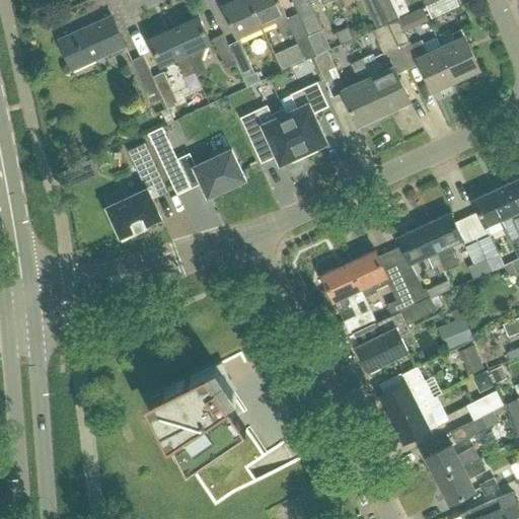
[(254,72),(238,36),(262,25),(249,0),(234,0),(223,5),(237,36),(226,42),(236,63),(246,86),(260,80),(255,71),(254,72)]
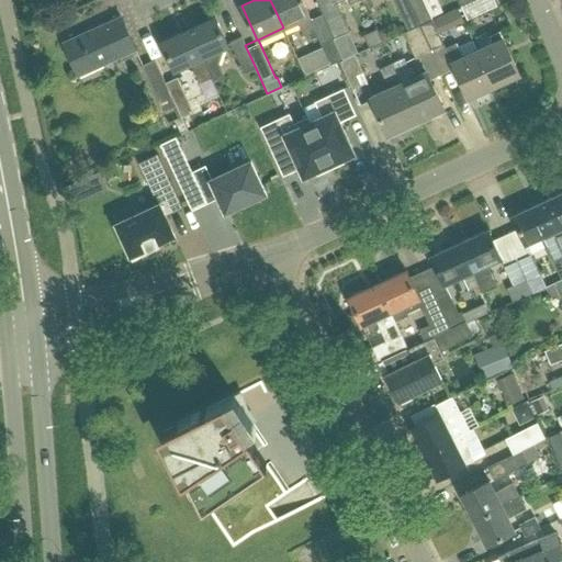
[(270,0),(283,27),(298,21),(304,37),(315,32),(330,64),(343,58),(335,41),(327,23),(323,14),(311,20),(308,17),(310,15),(302,0),(270,0)]
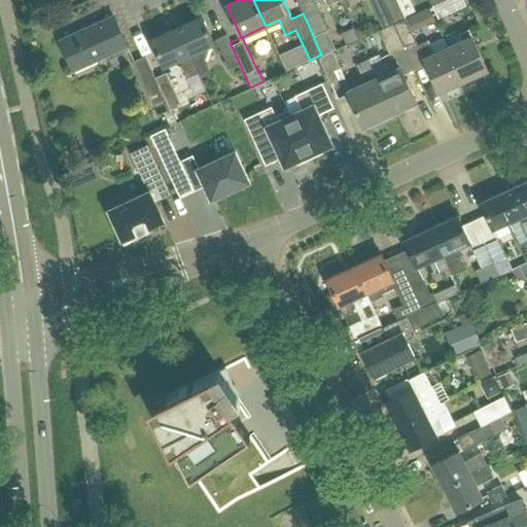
[(303,13),(307,22),(314,38),(327,32),(315,4),(322,0),(325,0),(327,3),(334,0),(304,0),(297,3),(303,13)]
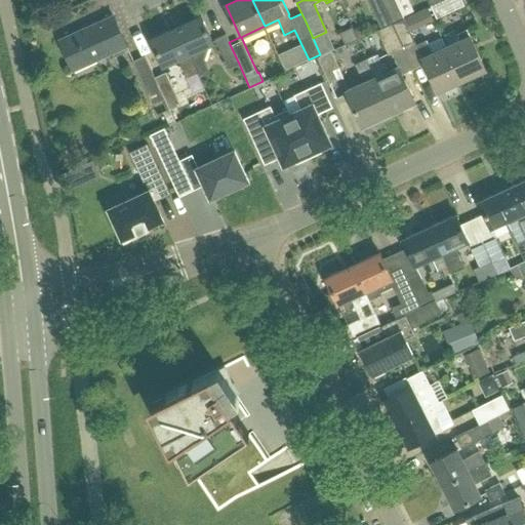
[(367,0),(380,29),(392,24),(380,0),(367,0)]
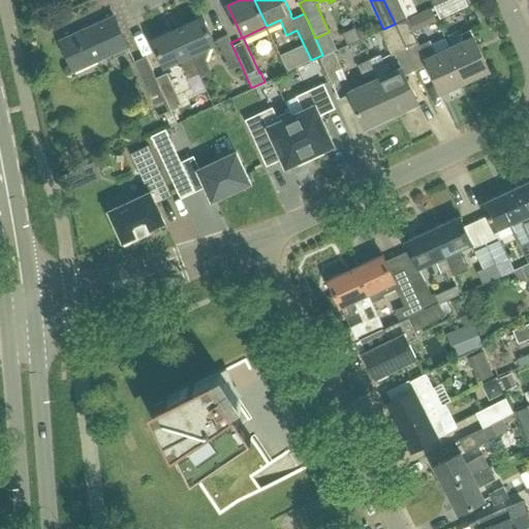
[(383,0),(395,24),(396,24),(407,19),(399,0),(383,0)]
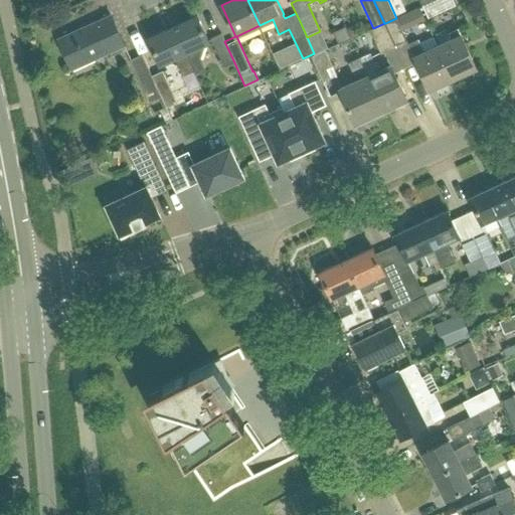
[(453,0),(436,0),(422,6),(427,17),(456,5),(453,0)]
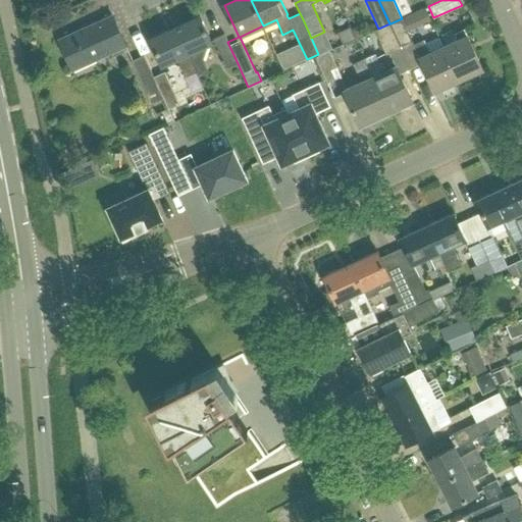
[(72,70),(126,46),(113,16),(59,41),(72,70)]
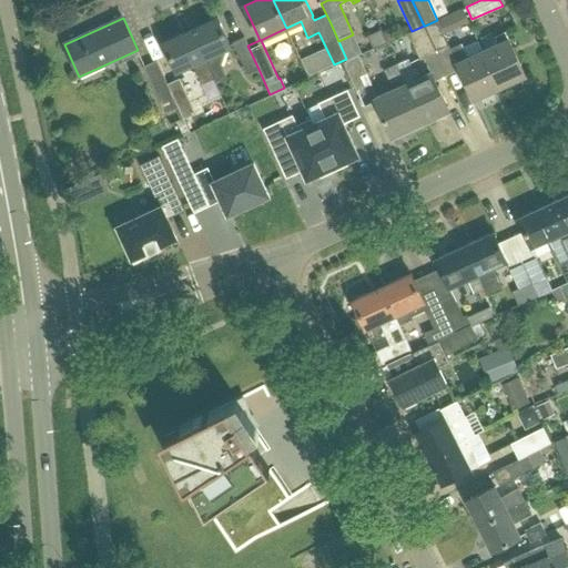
[(192,30),(213,77),(215,81),(225,77),(220,64),(224,49),(230,47),(216,18),(192,30)]
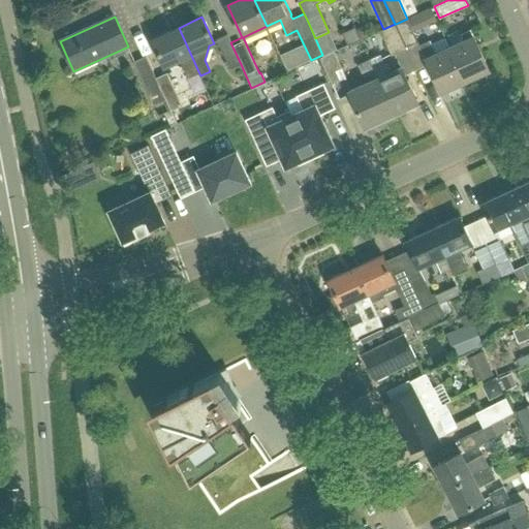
[(406,47),(417,41),(407,19),(396,24),(406,47)]
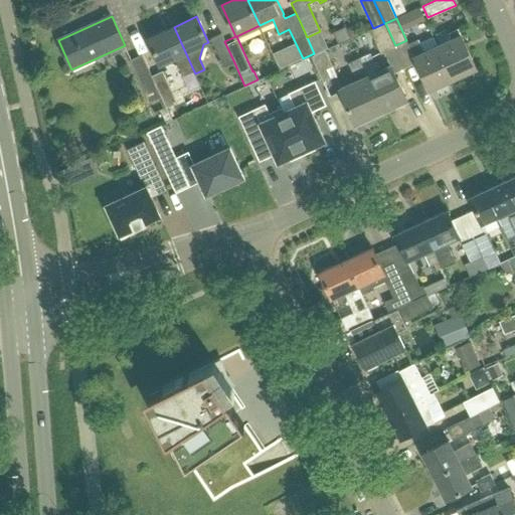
[(384,23),(373,28),(369,30),(380,54),(395,47),(394,45),(395,45),(385,23),(384,23)]
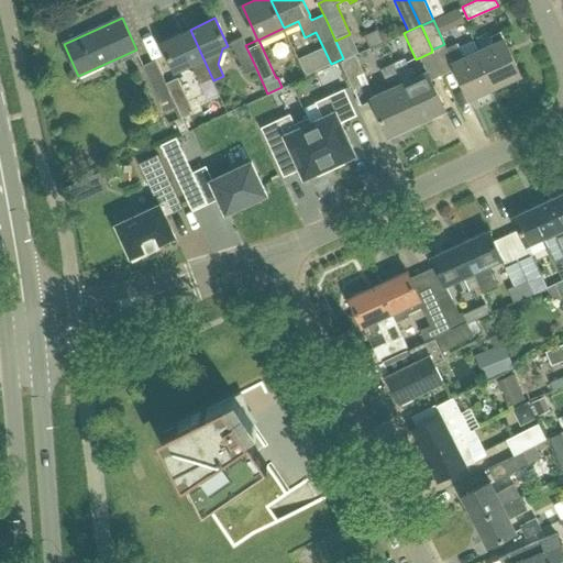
[(211,76),(190,30),(162,43),(175,70),(190,63),(199,83),(211,76)]
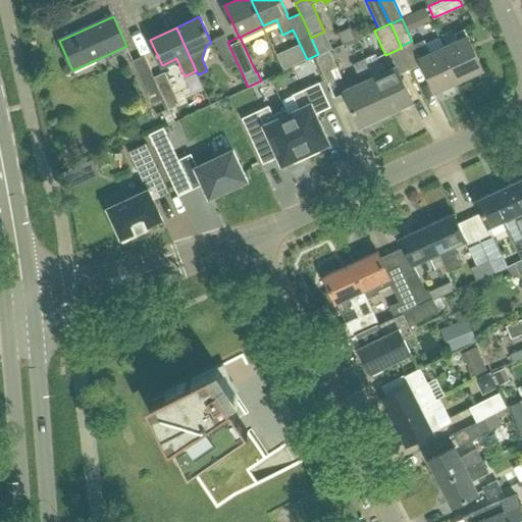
[(444,46),(459,80),(483,69),(465,29),(455,33),(458,40),(444,46)]
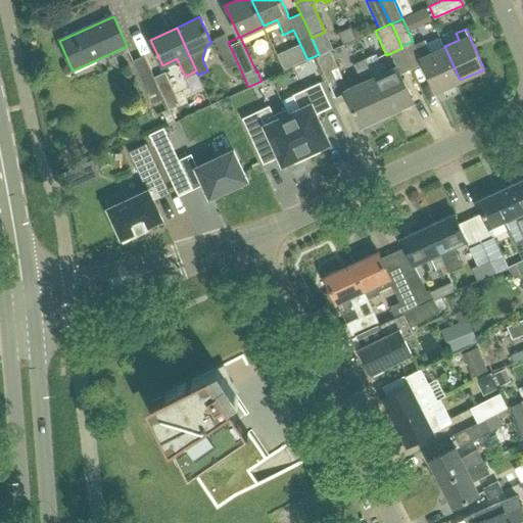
[(258,32),(244,36),(247,48),(262,45),(258,32)]
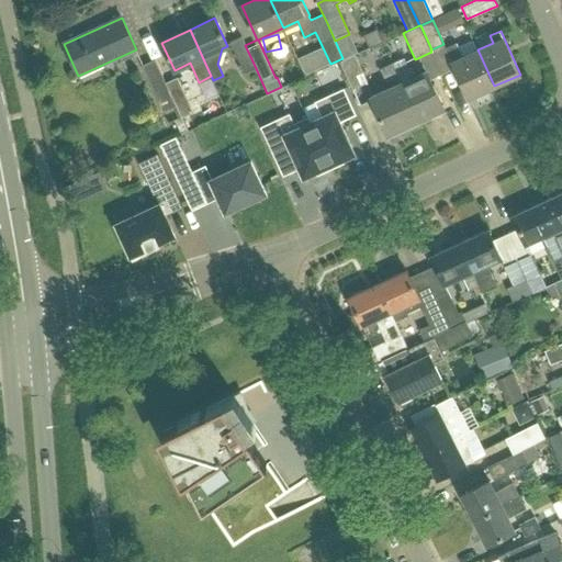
[(245,45),(242,36),(229,42),(244,74),(256,68),(245,45)]
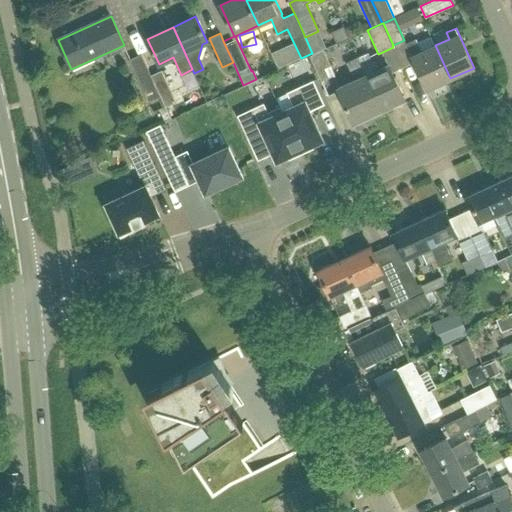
[(450,78),(435,45),(431,36),(418,43),(416,39),(406,43),(427,89),(450,78)]
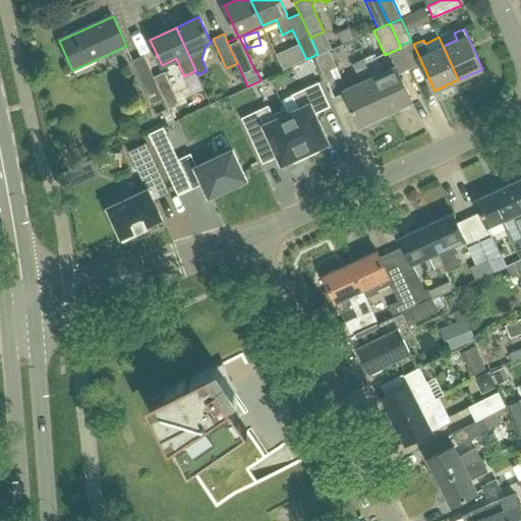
[(327,82),(340,76),(329,51),(314,57),(327,82)]
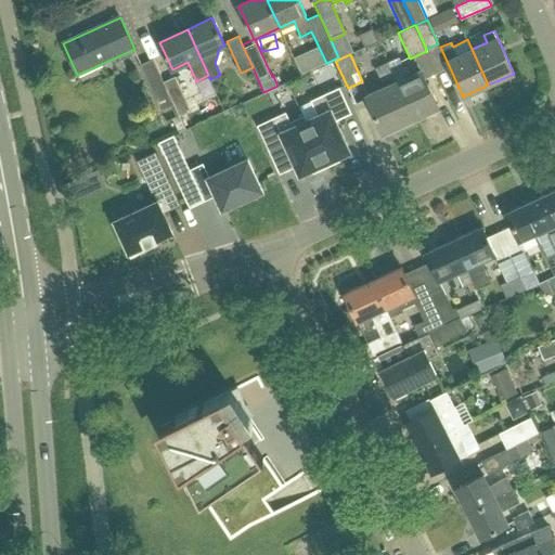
[(389,61),(397,77),(402,75),(403,67),(399,56),(389,61)]
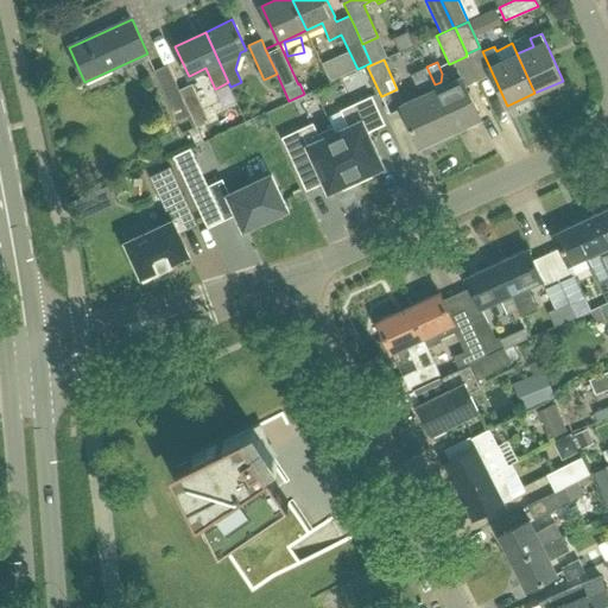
[(176,121),(190,114),(179,89),(178,89),(168,64),(152,70),(176,121)]
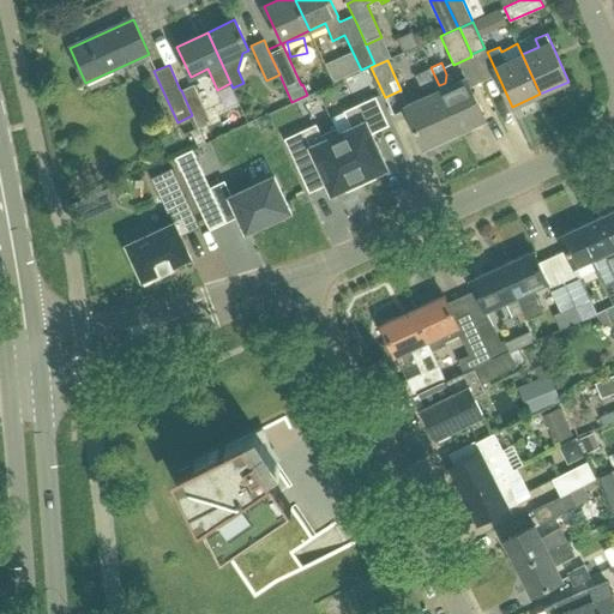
[(431,90),(439,85),(431,67),(414,74),(420,88),(431,90)]
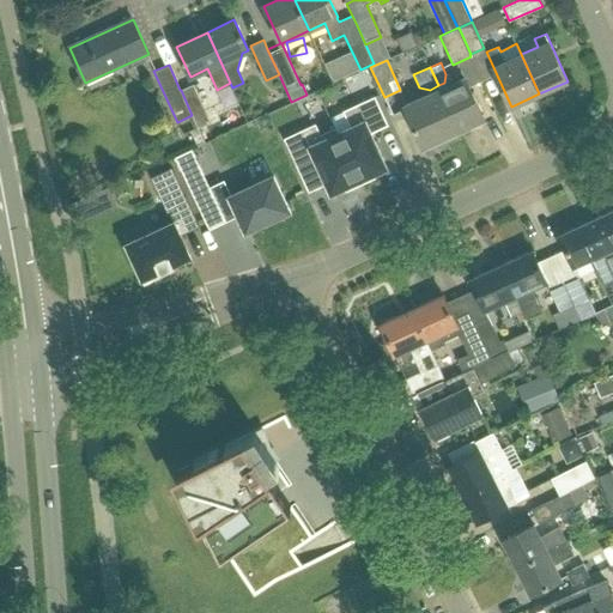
[(439,90),(459,131),(485,119),(466,78),(439,90)]
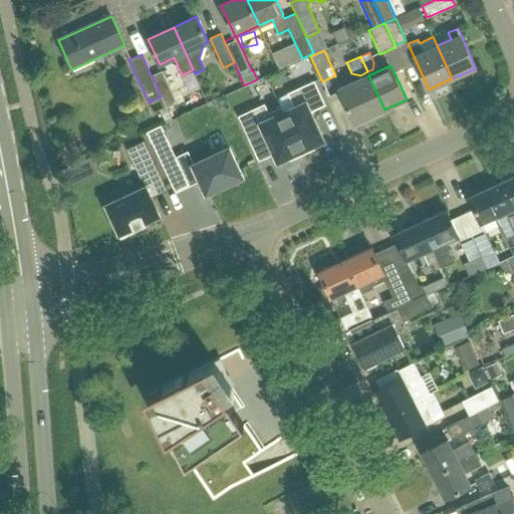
[(162,70),(152,75),(161,96),(166,106),(177,102),(162,70)]
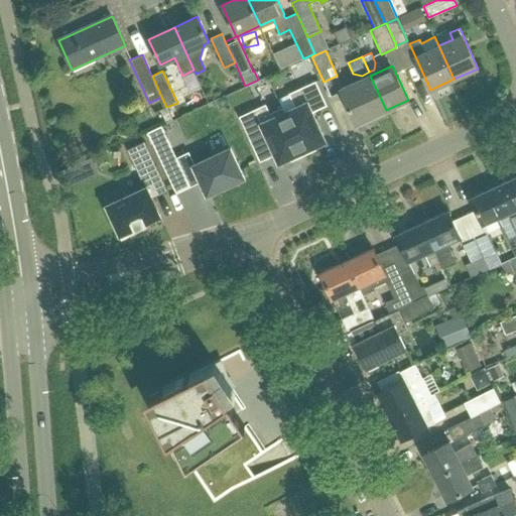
[(357,123),(386,110),(370,76),(341,89),(357,123)]
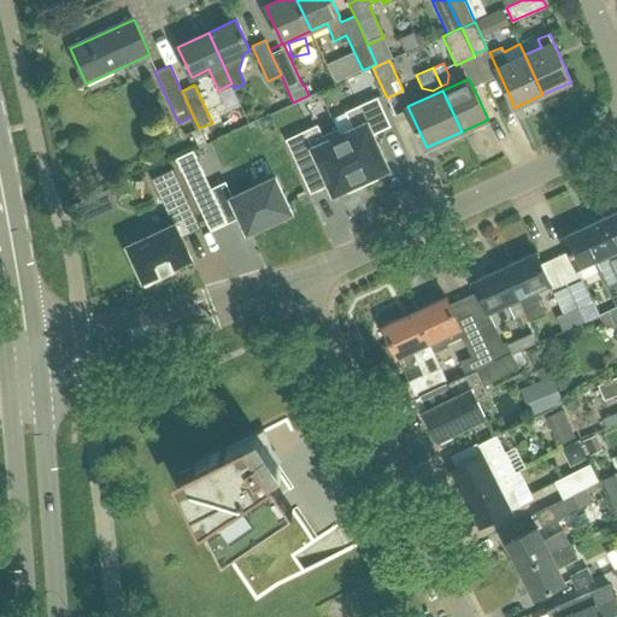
[(354,127),(340,134),(364,184),(378,178),(376,174),(389,168),(374,133),(392,124),(378,95),(347,110),(354,127)]
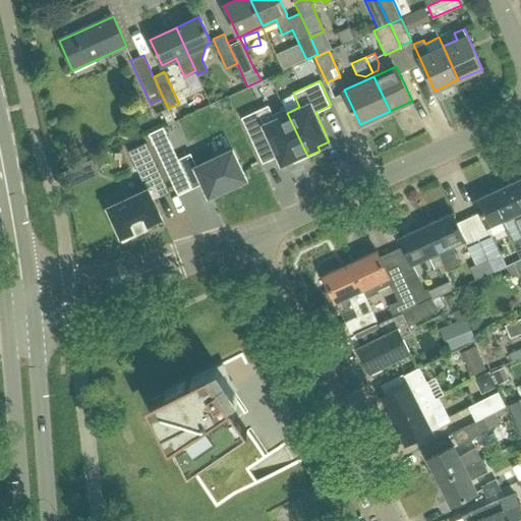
[(295,162),(307,156),(287,113),(276,118),(270,104),(242,116),(253,140),(269,133),(282,163),(293,158),(295,162)]
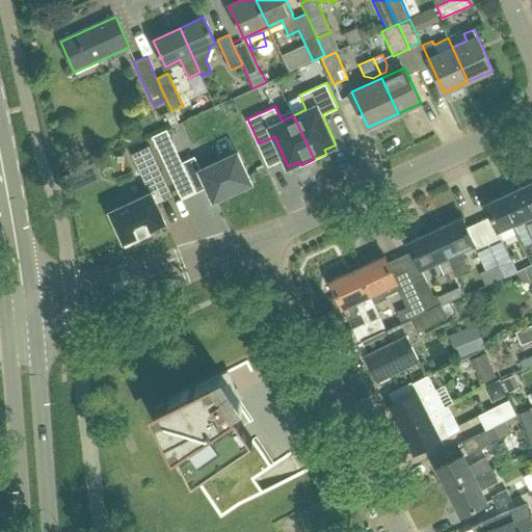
[(150,193),(109,212),(126,245),(141,238),(139,235),(150,231),(150,230),(165,222),(157,204),(174,196),(150,145),(132,154),(150,193)]
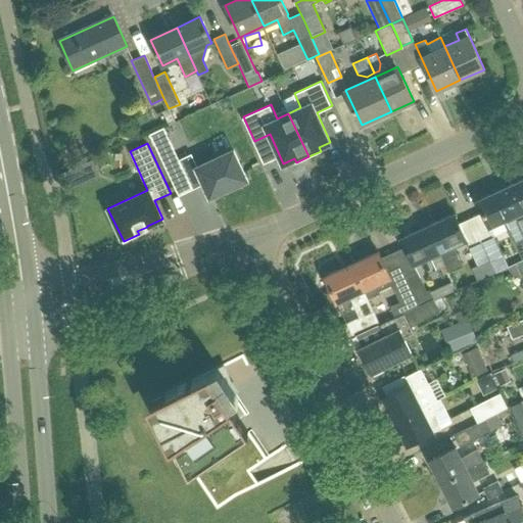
[(173,146),(158,153),(169,174),(183,168),(192,189),(203,184),(209,196),(247,180),(233,150),(197,167),(191,153),(179,159),(173,146)]
